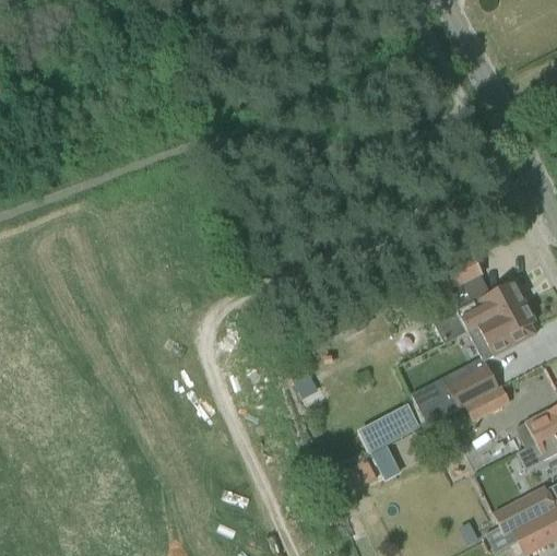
[(454,314),(435,324),(445,343),(467,331),(524,302),(513,281),(492,293),(481,274),(483,273),(484,273),(474,256),(438,274),(447,291),(442,293),(454,314)]
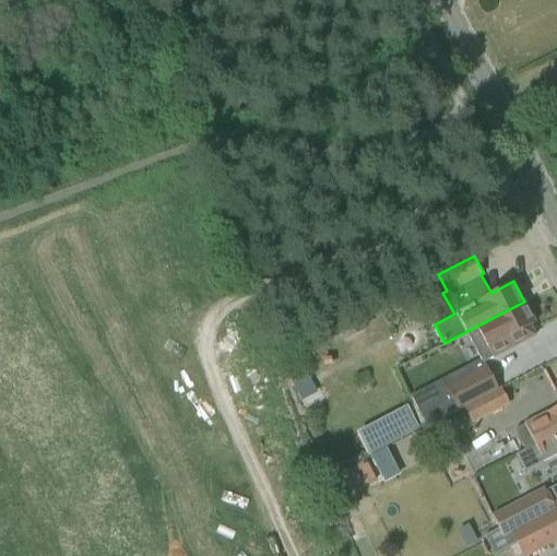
[(414,300),(409,291),(393,298),(398,308),(414,300)]
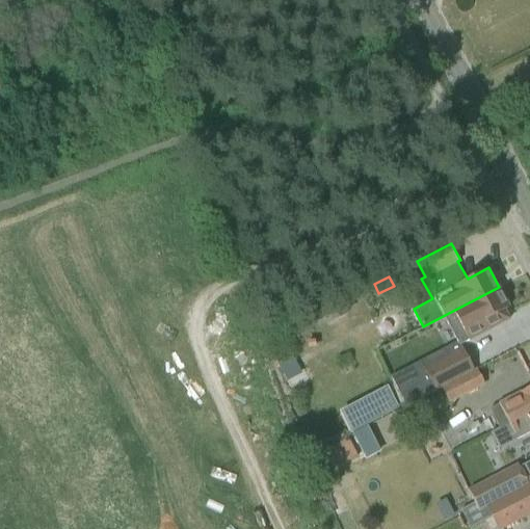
[(499,287),(445,315),(460,344),(510,317),(506,308),(509,307),(499,287)]
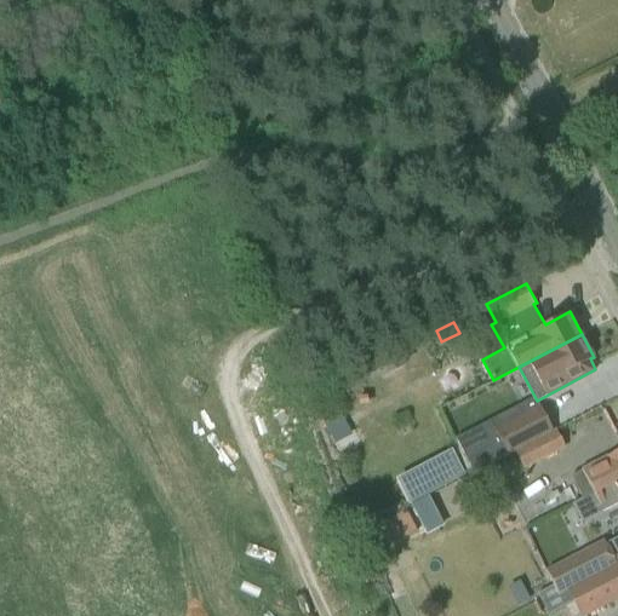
[(401,346),(376,361),(377,363),(383,374),(410,361),(402,349),(401,346)]
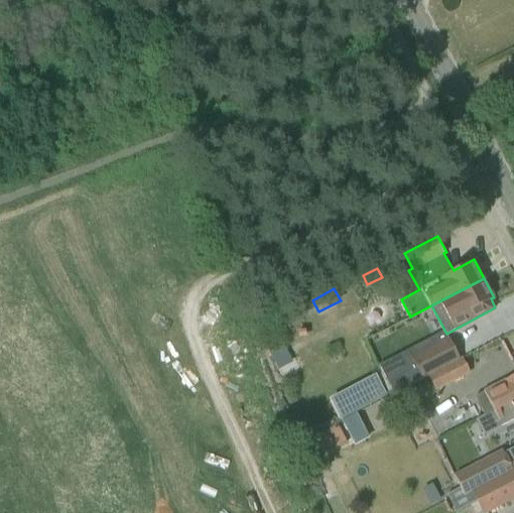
[(409,349),(380,364),(395,391),(429,373),(455,361),(462,357),(451,336),(412,354),(409,349)]
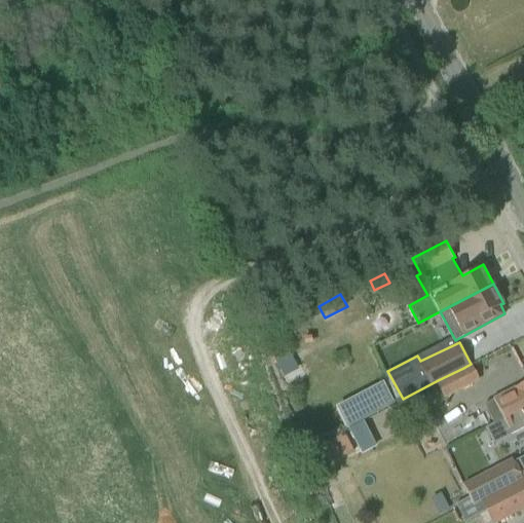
[(292,349),(278,358),(284,367),(297,360),(292,349)]
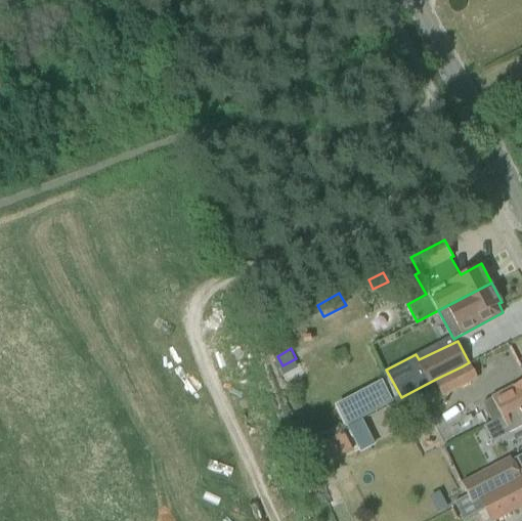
[(462,366),(436,379),(444,396),(480,378),(471,361),(470,362),(469,362),(462,366)]
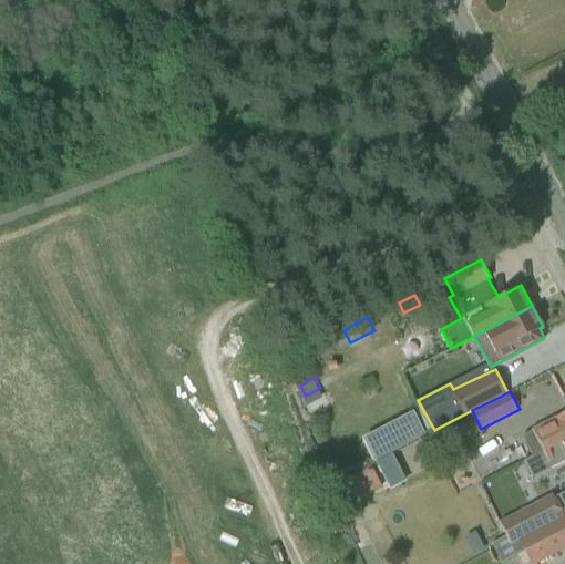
[(413,408),(365,432),(377,457),(425,432),(413,408)]
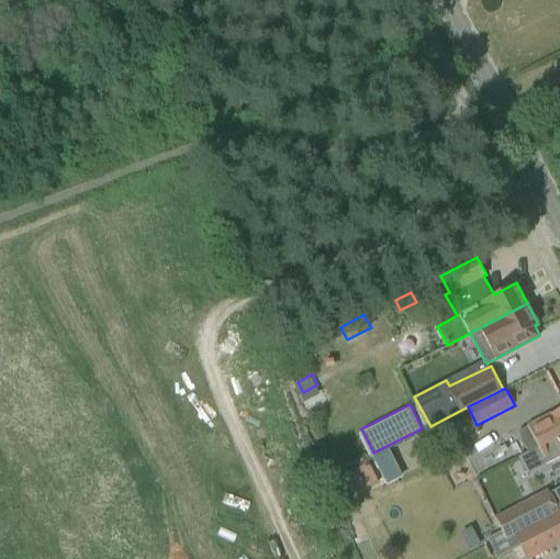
[(529,451),(539,446),(559,435),(559,407),(518,429),(529,451)]
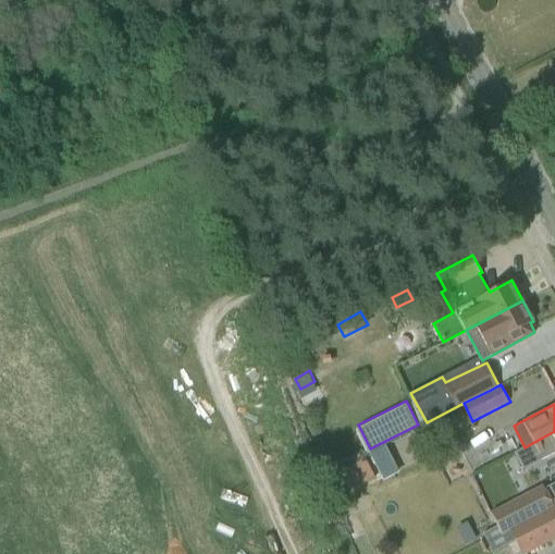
[(554,431),(534,442),(542,458),(554,451),(554,431)]
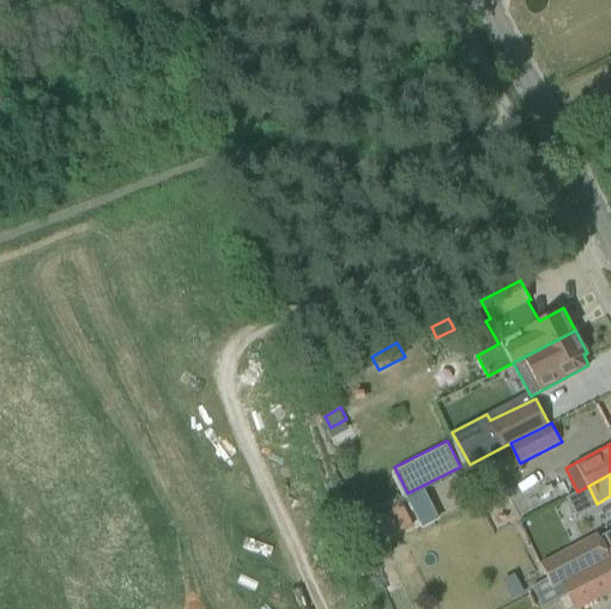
[(376,542),(413,527),(403,501),(366,518),(376,542)]
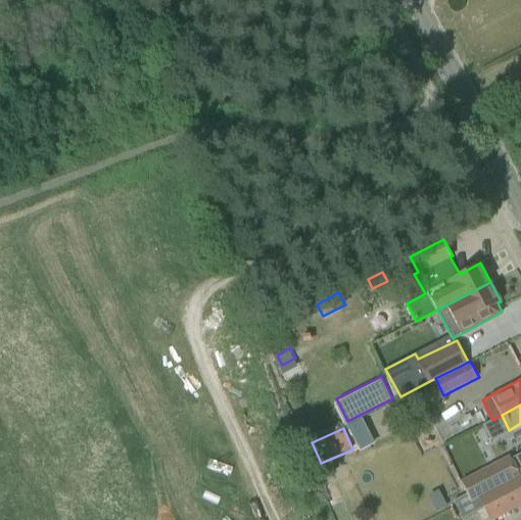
[(472,501),(480,497),(480,495),(520,475),(520,472),(511,455),(462,480),(468,491),(472,501)]
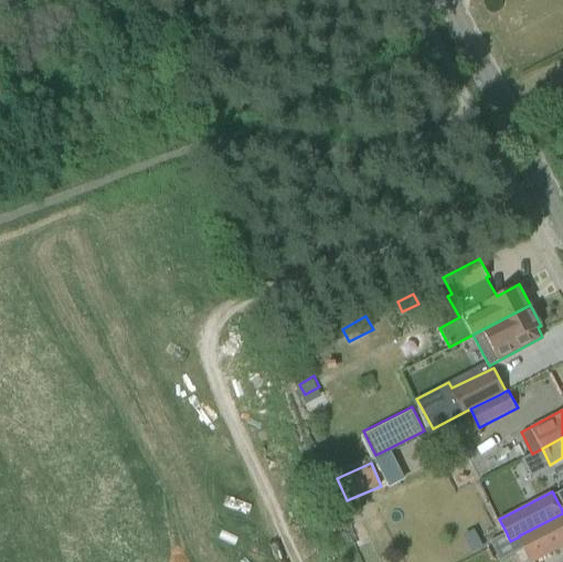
[(519,536),(519,537),(510,541),(506,531),(490,539),(500,558),(523,545),(531,560),(562,542),(562,513),(519,536)]
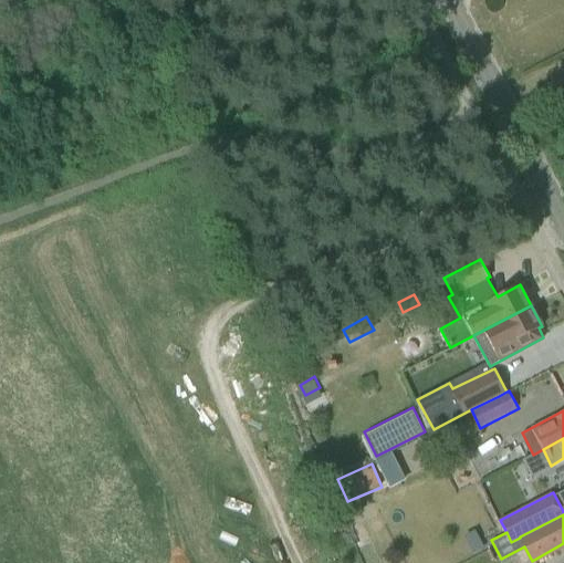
[(478,528),(467,533),(476,551),(488,545),(478,528)]
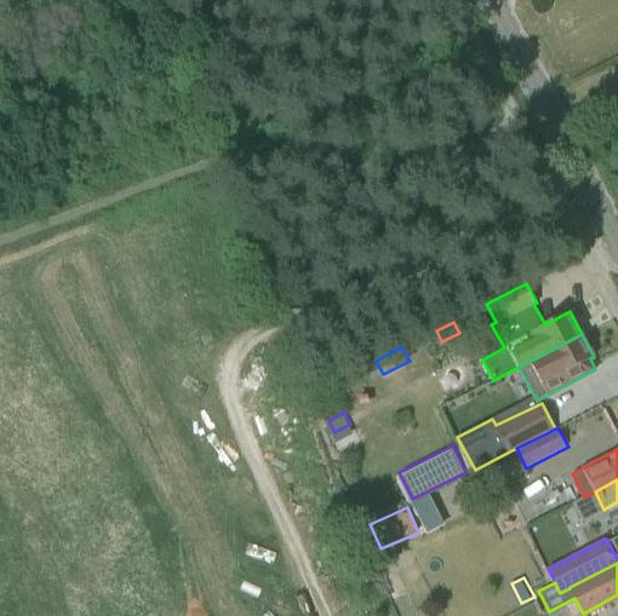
All buildings are outlined.
